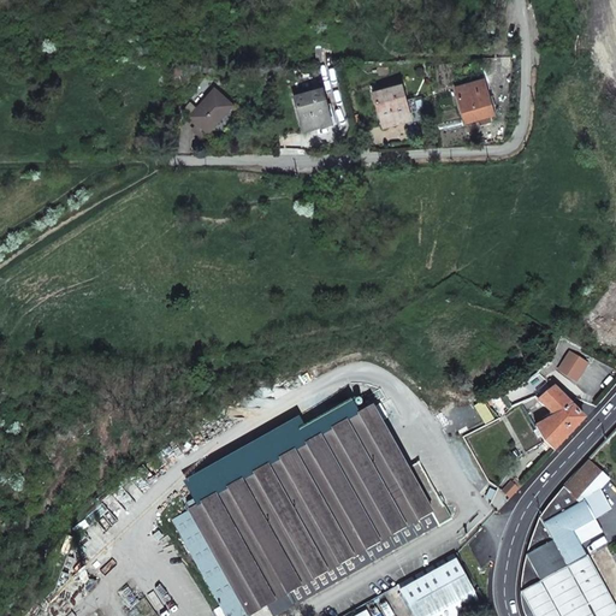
[(466,122),(490,114),(485,96),(489,95),(484,80),(456,88),(466,122)]
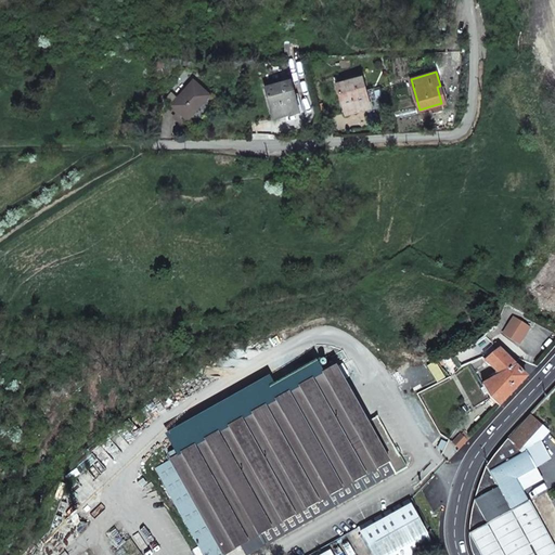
[(345,114),(365,107),(361,92),(366,90),(362,76),(336,84),(345,114)]
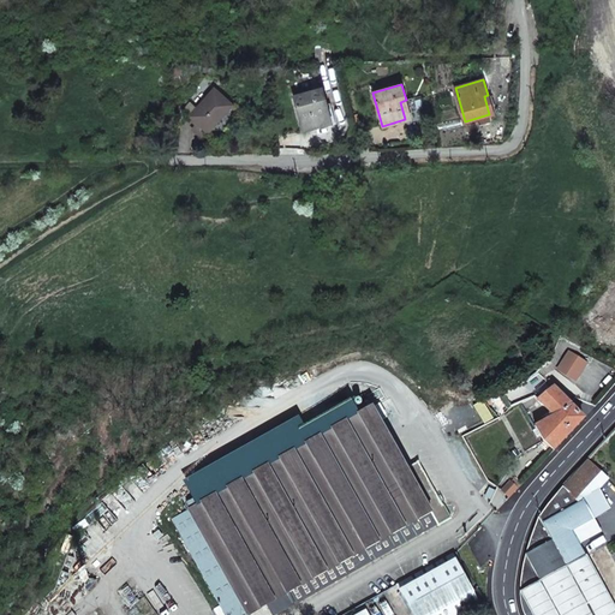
[(303,130),(328,123),(322,105),(327,103),(322,88),(294,95),(303,130)]
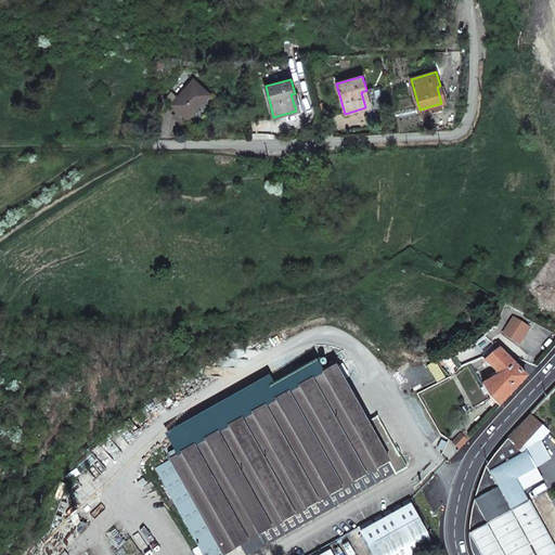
[(188,119),(209,94),(193,80),(171,105),(188,119)]
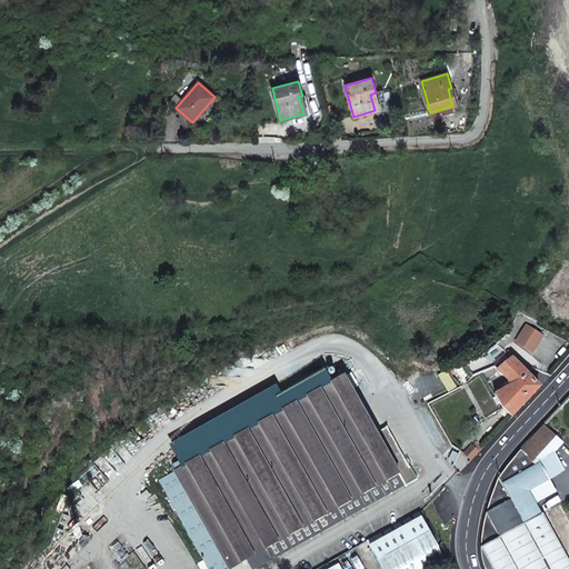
[(502,408),(512,417),(539,387),(512,359),(498,370),(515,388),(495,395),(502,408)]
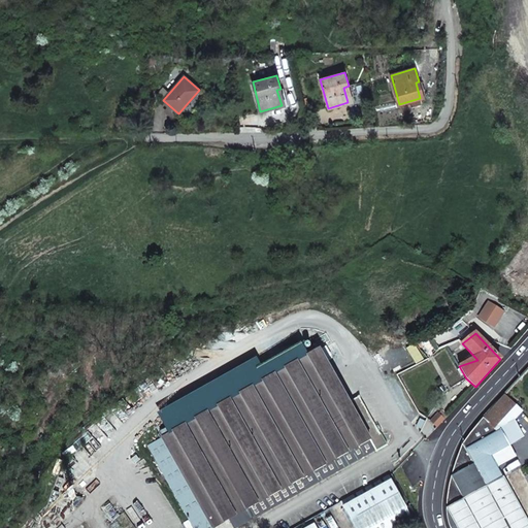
[(326,347),(149,446),(194,527),(212,527),(230,519),(234,527),(374,450),(375,451),(387,444),(381,433),(380,434),(359,397),(350,402),(326,359),(331,356),(326,347)]
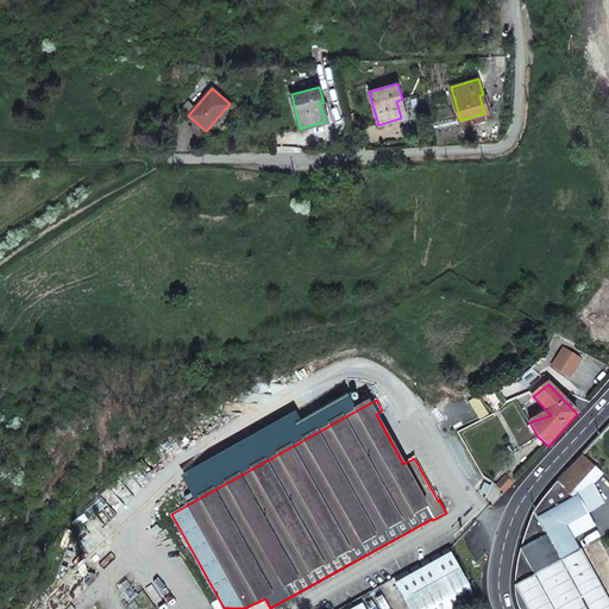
[(515,586),(582,551),(579,541),(577,544),(567,526),(588,514),(578,496),(572,500),(595,475),(578,462),(551,488),(539,502),(535,507),(532,515),(527,526),(521,548),(519,559),(515,581),(515,586)]
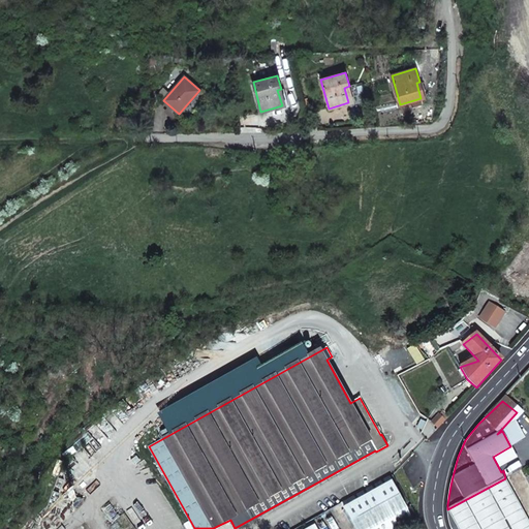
[(432,423),(439,428),(445,421),(439,414),(432,423)]
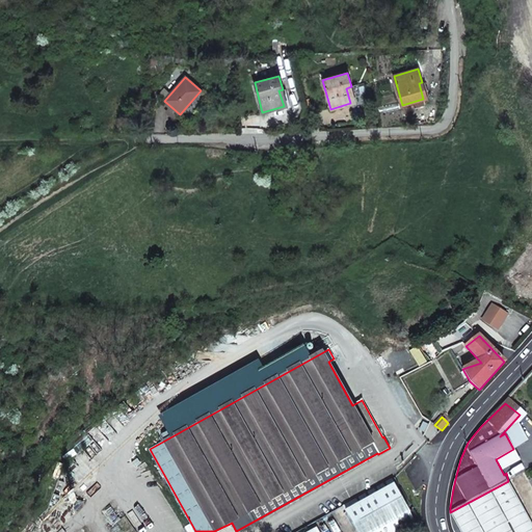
[(343,506),(357,531),(408,531),(418,527),(392,479),(343,506)]
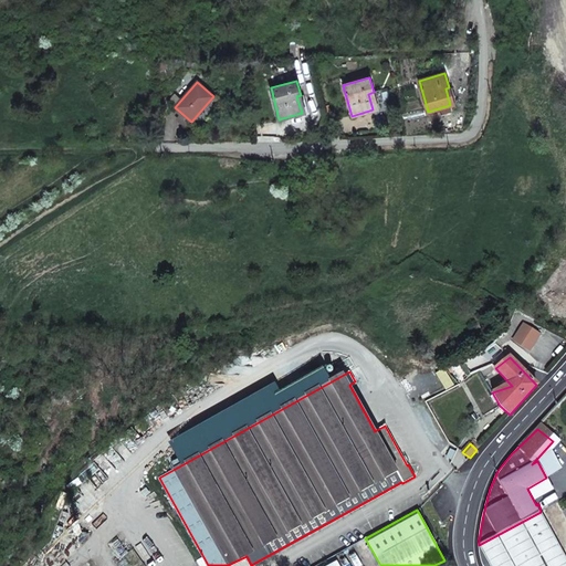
[(483,565),(565,565),(565,555),(541,512),(479,545),(489,563),(483,565)]
